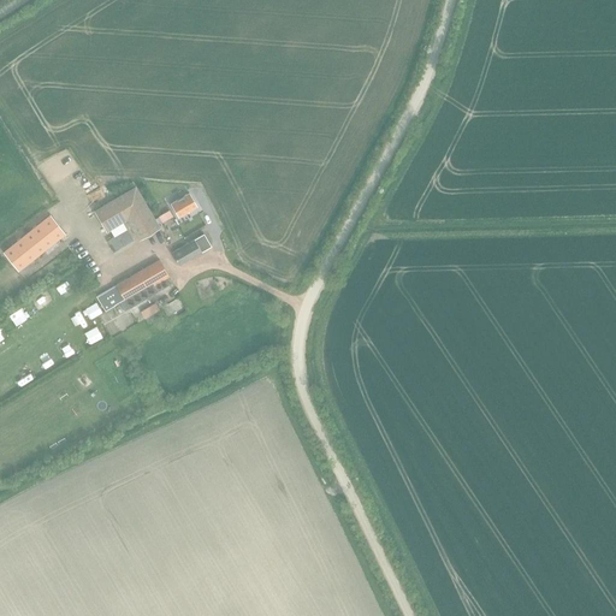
[(135,185),(93,211),(105,231),(126,219),(138,240),(159,227),(147,206),(135,185)]
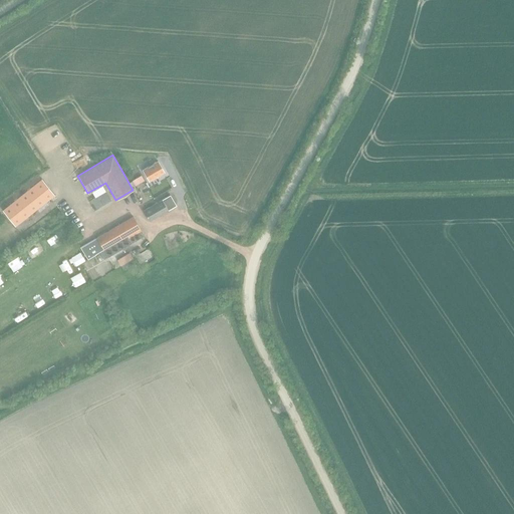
[(158,165),(143,174),(149,184),(164,176),(158,165)]
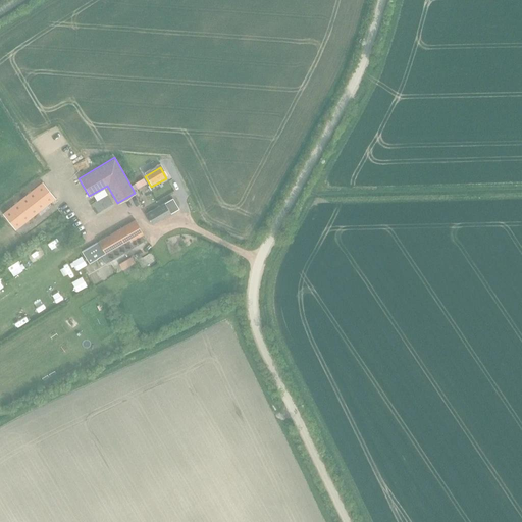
[(14,229),(54,197),(42,181),(1,213),(14,229)]
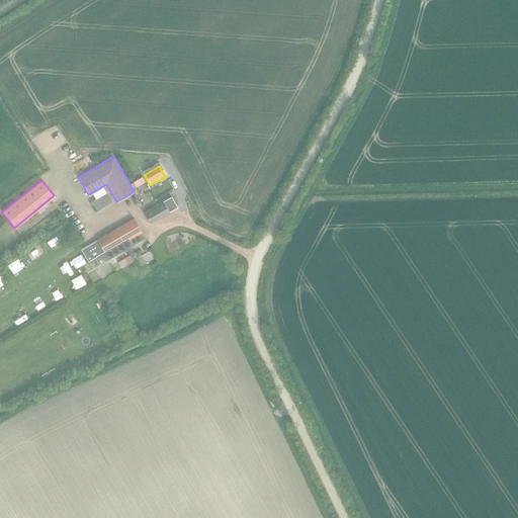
[(106,193),(89,202),(94,211),(111,201),(106,193)]
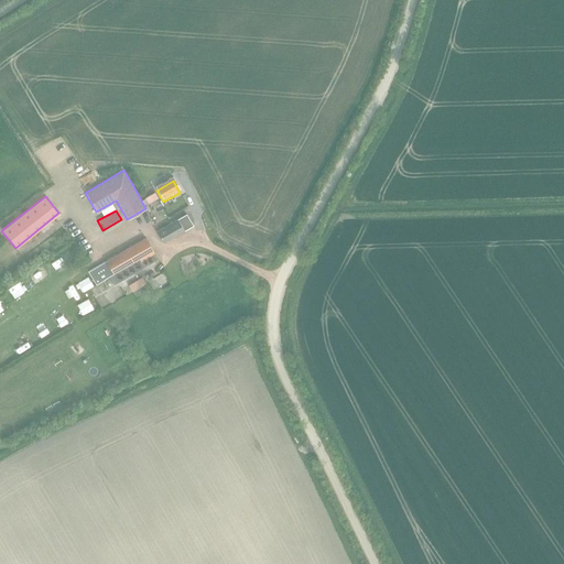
[(158,230),(163,241),(193,225),(186,214),(158,230)]
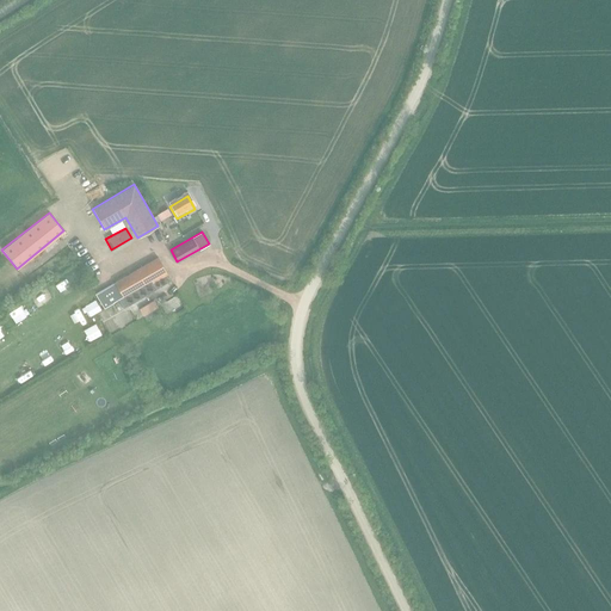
[(171,279),(158,257),(115,282),(117,284),(98,296),(104,306),(118,298),(118,297),(122,295),(128,304),(171,279)]
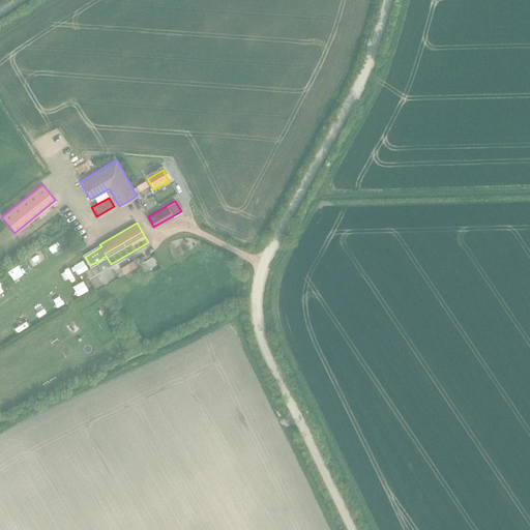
[(122,267),(121,268),(124,273),(125,273),(137,266),(134,261),(122,267)]
